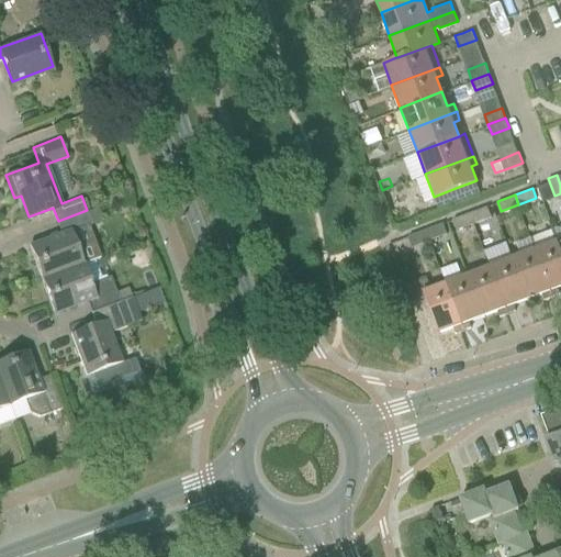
[(474,221),(492,214),(487,204),(470,211),(474,221)]
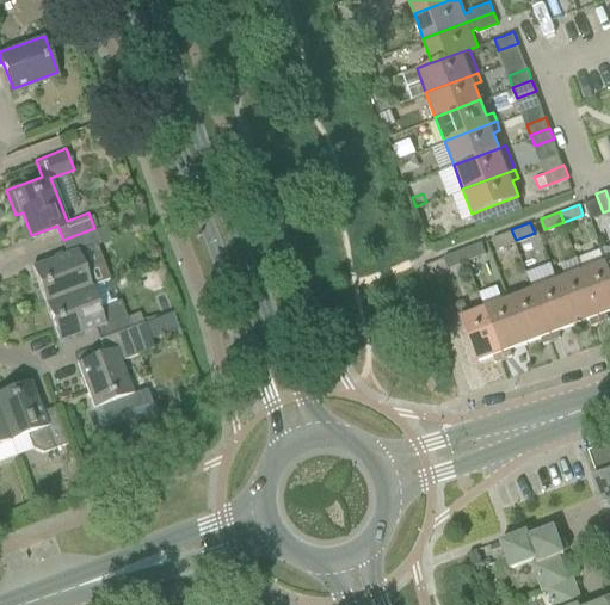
[(68,252),(32,265),(45,301),(91,284),(84,266),(78,249),(97,241),(110,236),(105,223),(94,228),(63,240),(68,252)]
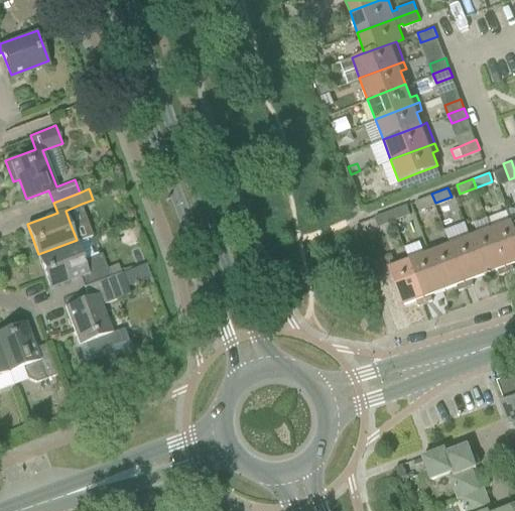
[(419,209),(435,203),(431,194),(415,200),(419,209)]
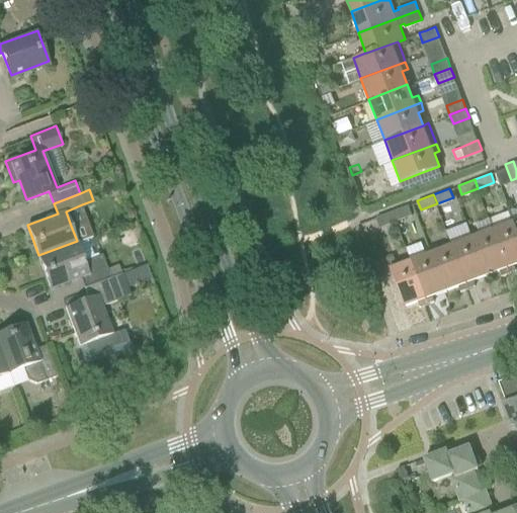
[(396,219),(412,214),(409,203),(393,209),(396,219)]
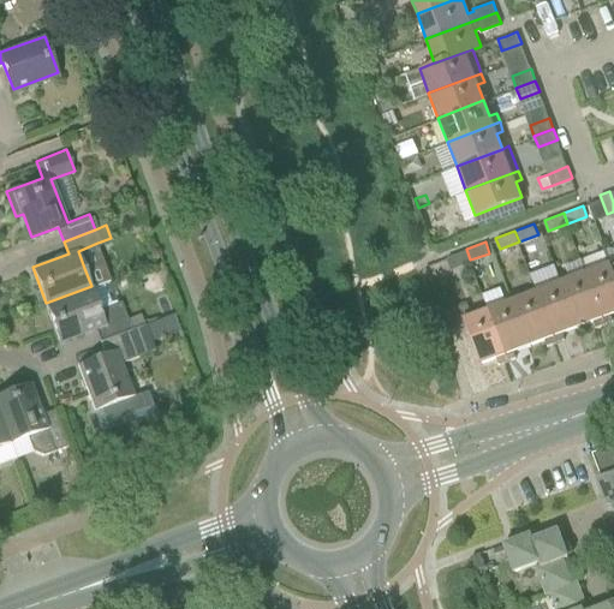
[(451,268),(470,260),(466,249),(447,256),(451,268)]
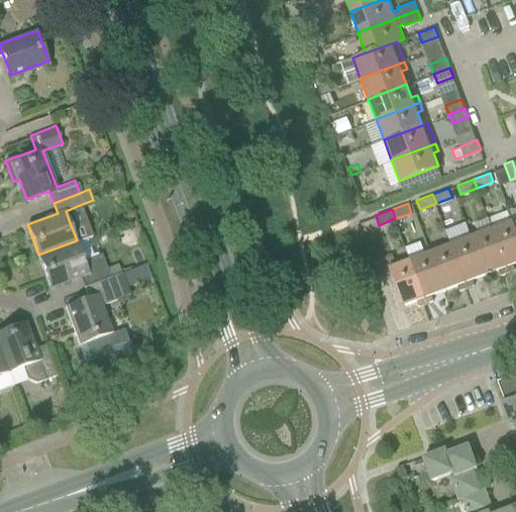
[(513,262),(515,261),(515,229),(510,214),(503,217),(505,223),(492,227),(508,271),(515,268),(513,262)]
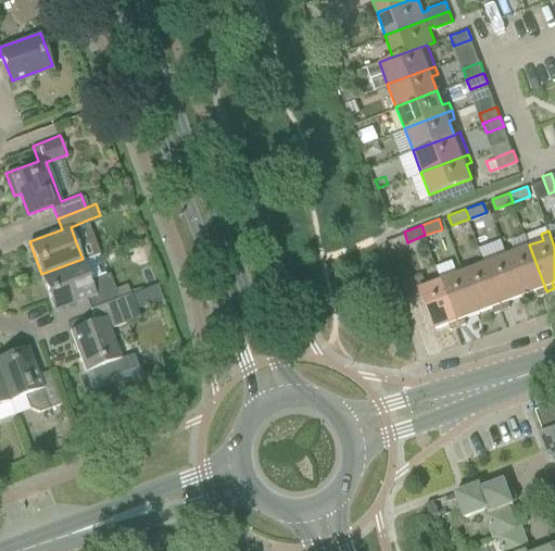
[(529,245),(515,250),(513,245),(505,247),(522,293),(537,288),(539,295),(546,291),(529,245)]
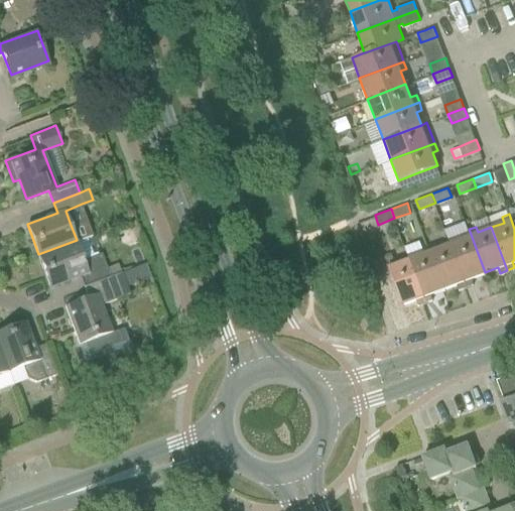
[(471,277),(485,272),(469,229),(461,232),(464,238),(451,243),(467,285),(474,282),(471,277)]
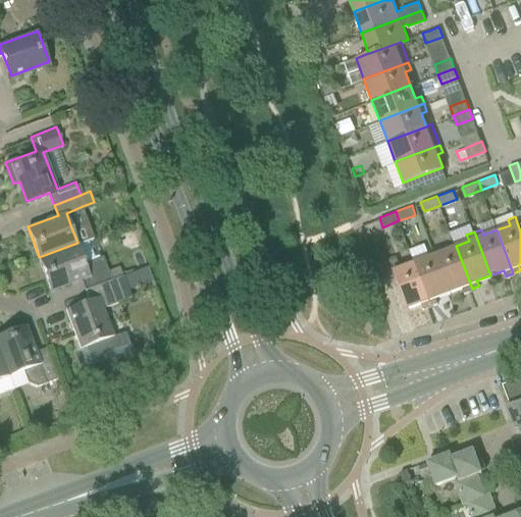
[(103,254),(85,261),(77,243),(39,257),(50,288),(81,276),(85,289),(111,278),(108,268),(103,254)]
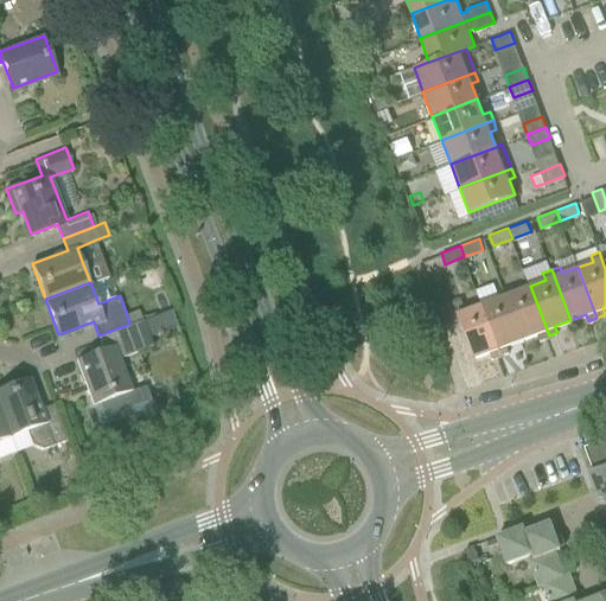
[(530,286),(514,292),(511,285),(503,288),(522,338),(537,332),(540,339),(549,336),(530,286)]
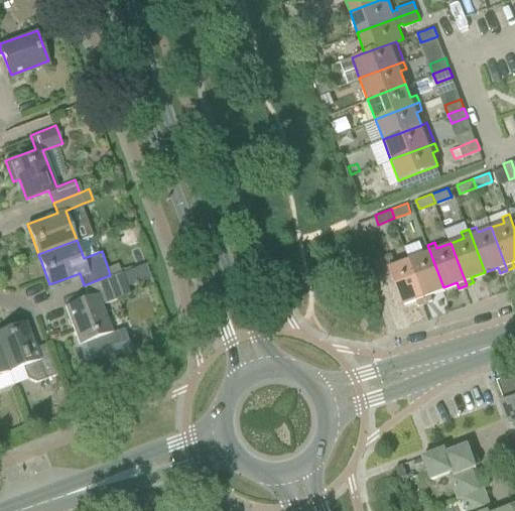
[(430,292),(443,287),(427,245),(420,247),(422,253),(409,258),(425,300),(432,298),(430,292)]
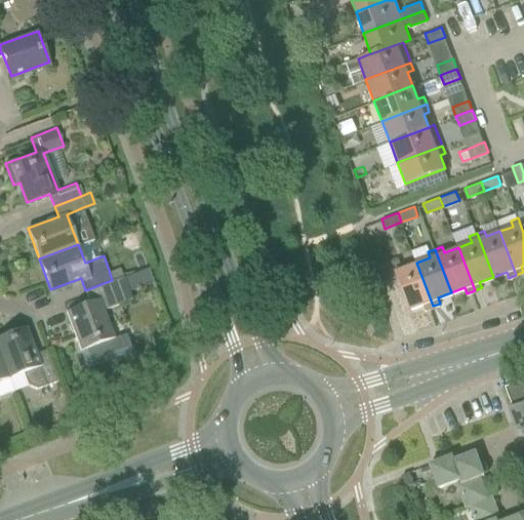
[(416,263),(403,268),(401,262),(394,265),(410,309),(424,304),(426,309),(433,306),(416,263)]
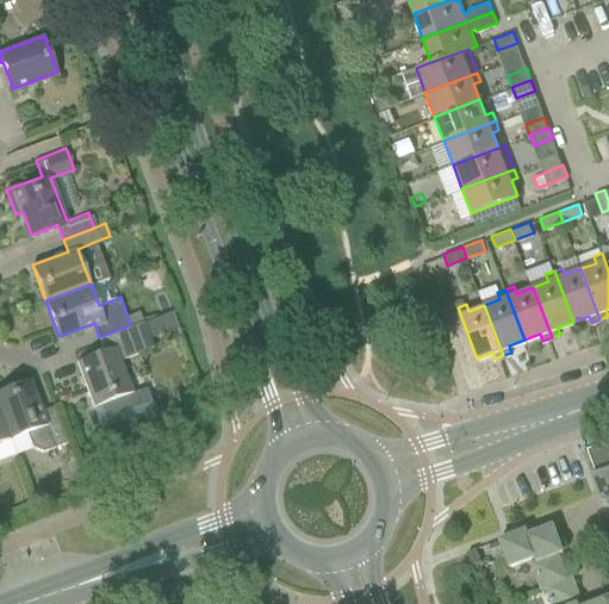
[(140,309),(126,313),(130,325),(144,319),(140,309)]
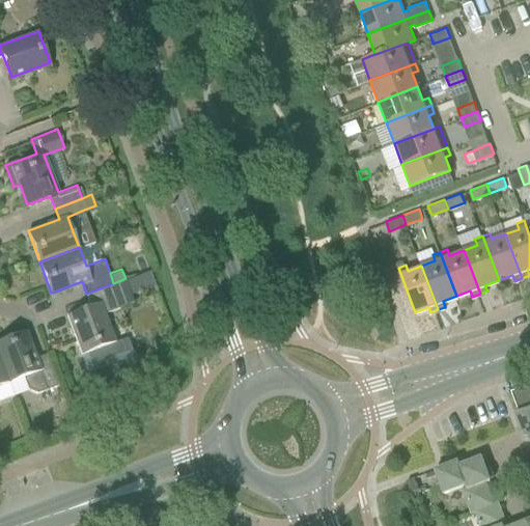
[(104,312),(134,301),(126,278),(113,283),(86,294),(90,304),(67,313),(82,352),(81,352),(81,353),(87,351),(91,363),(127,350),(121,337),(115,339),(115,338),(114,339),(104,312)]
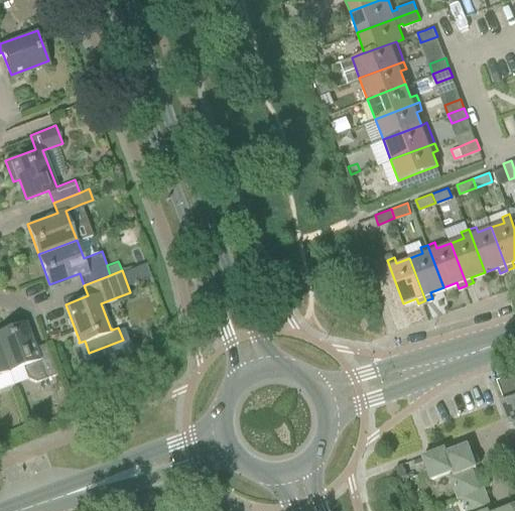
[(45,342),(34,346),(24,321),(0,329),(0,346),(9,369),(22,364),(27,376),(36,380),(57,372),(45,342)]
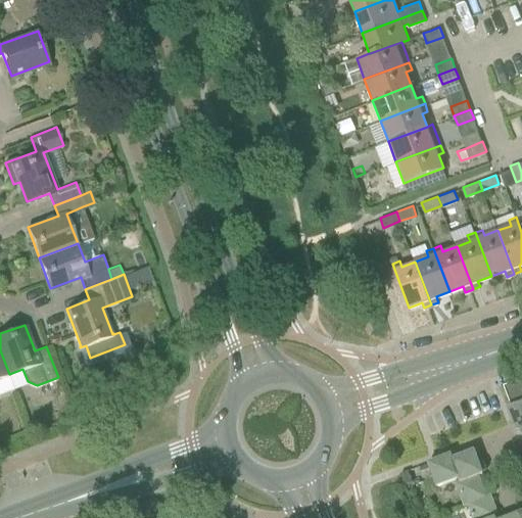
[(0,377),(9,374),(0,350),(0,377)]
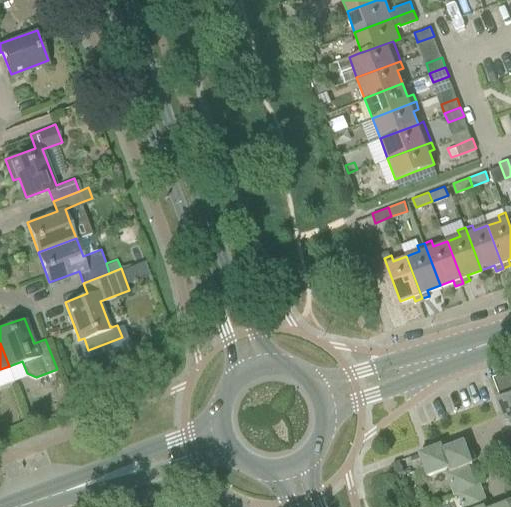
[(510,369),(493,376),(510,422),(510,369)]
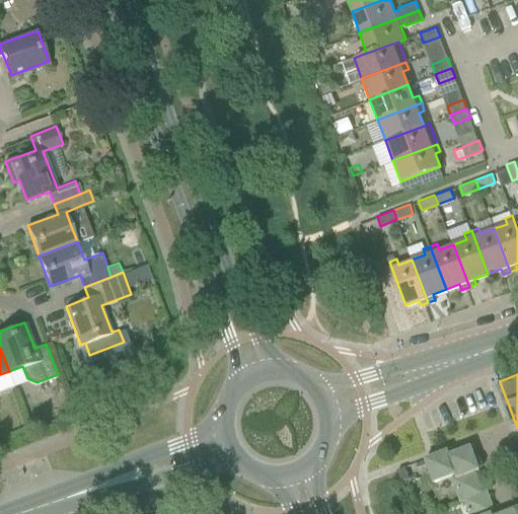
[(474,469),(478,467),(470,445),(426,461),(433,481),(450,474),(459,500),(465,499),(488,490),(487,488),(483,490),(474,469)]
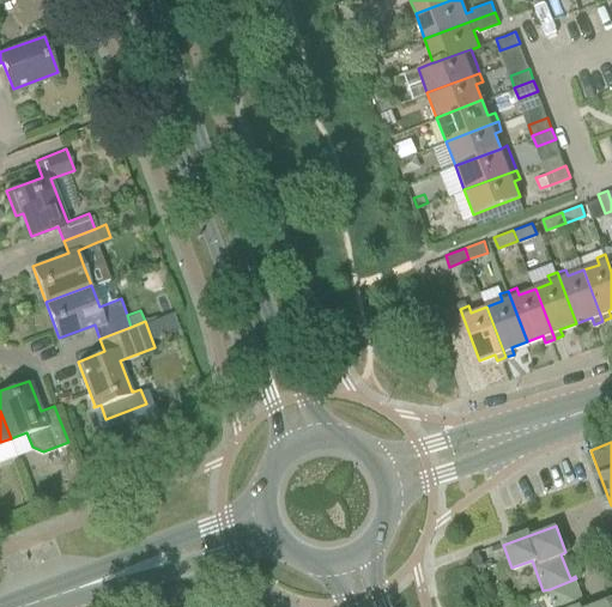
[(474,566),(484,563),(477,548),(468,552),(474,566)]
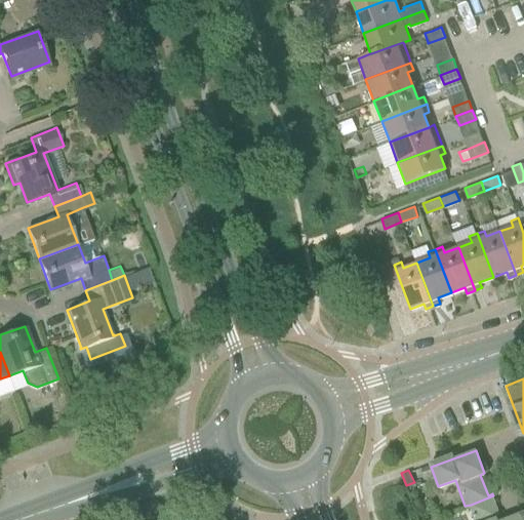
[(497,519),(497,518),(500,517),(493,495),(471,505),(475,519),(497,519)]
